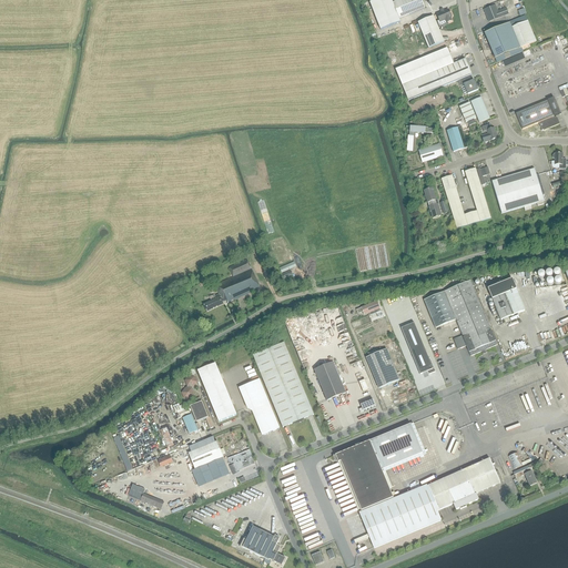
[(421,0),(399,0),(393,3),(391,0),(376,0),(369,3),(381,30),(399,22),(398,18),(425,8),(421,0)]
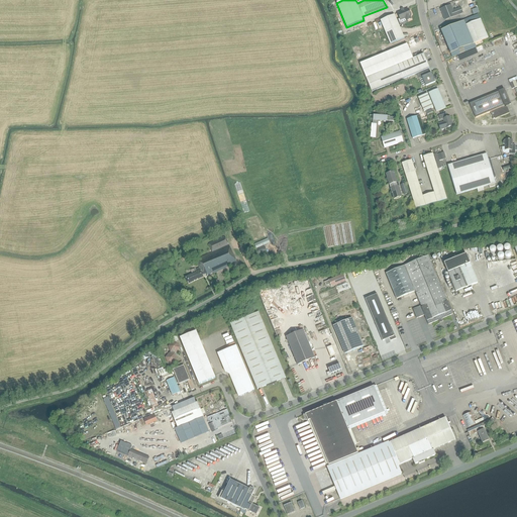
[(462,13),(460,7),(453,10),(450,5),(441,8),(445,20),(462,13)]
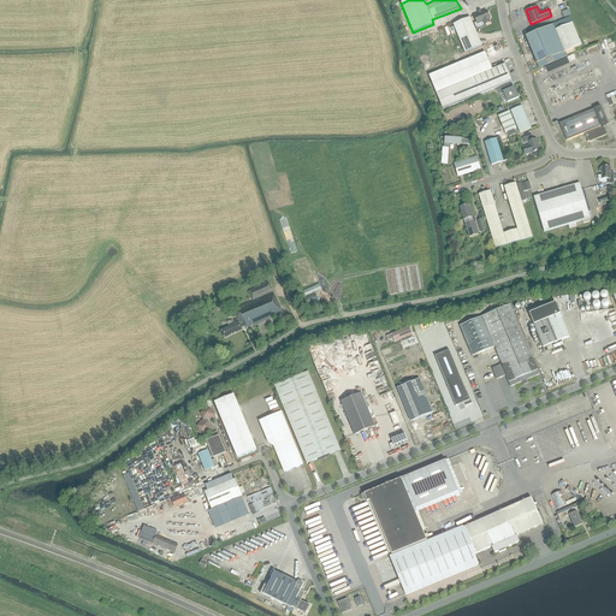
[(490,19),(490,17),(489,15),(487,15),(486,11),(474,16),(477,24),(483,22),(484,25),(490,23),(489,19),(490,19)]
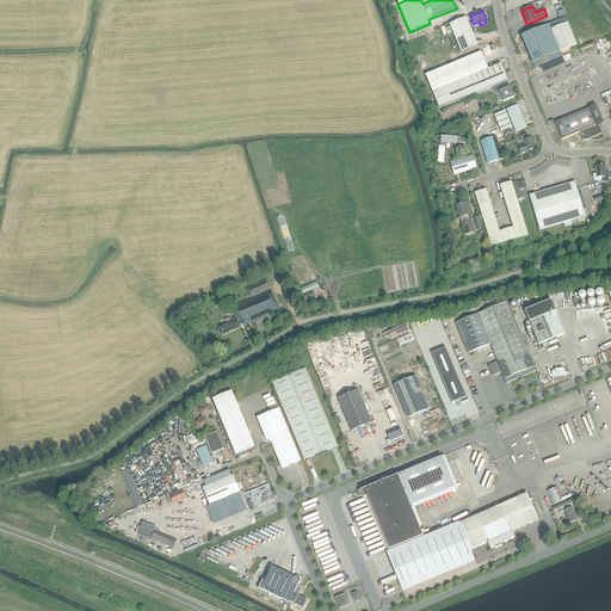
[(461,53),(477,45),(466,17),(444,26),(449,37),(454,35),(461,53)]
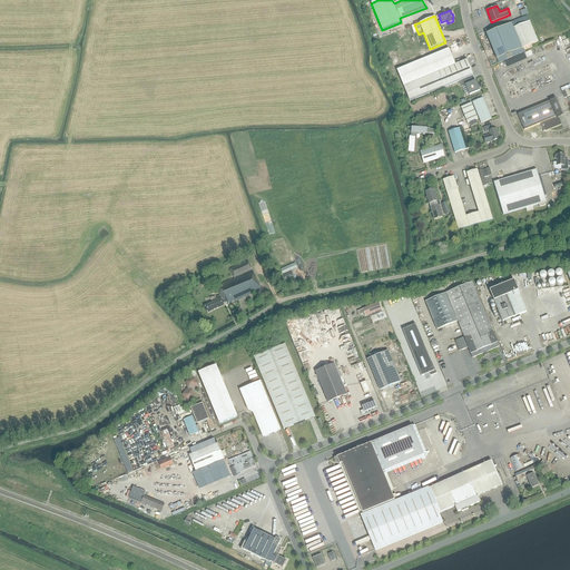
[(529,21),(513,28),(522,48),(538,42),(529,21)]
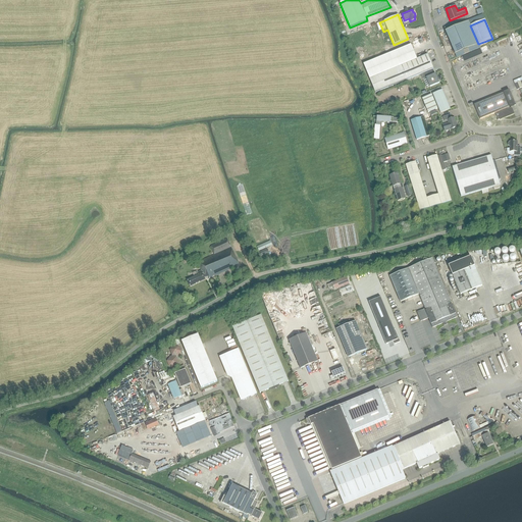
[(478,45),(468,21),(445,32),(455,54),(478,45)]
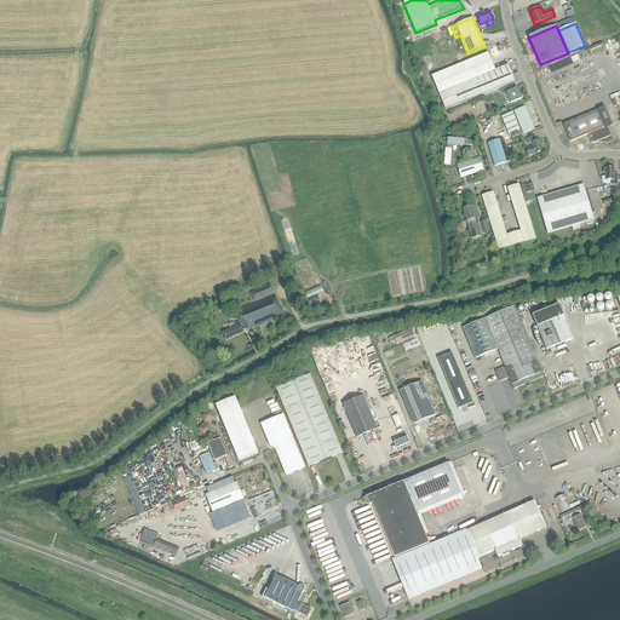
[(504,86),(506,92),(510,103),(522,98),(517,87),(516,89),(514,82),(515,82),(507,65),(495,70),(488,53),(431,76),(446,110),(504,86)]
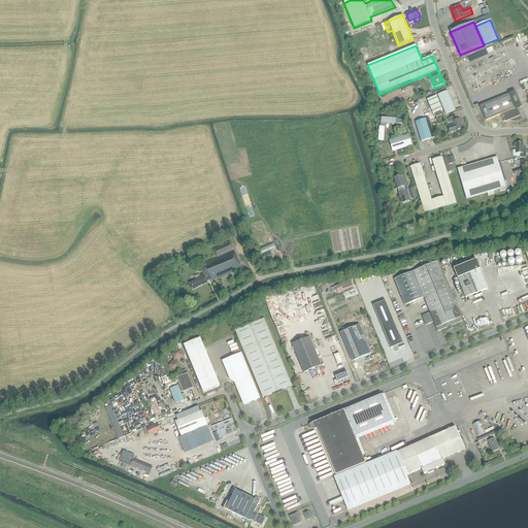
[(465,74),(473,93),(501,81),(494,63),(465,74)]
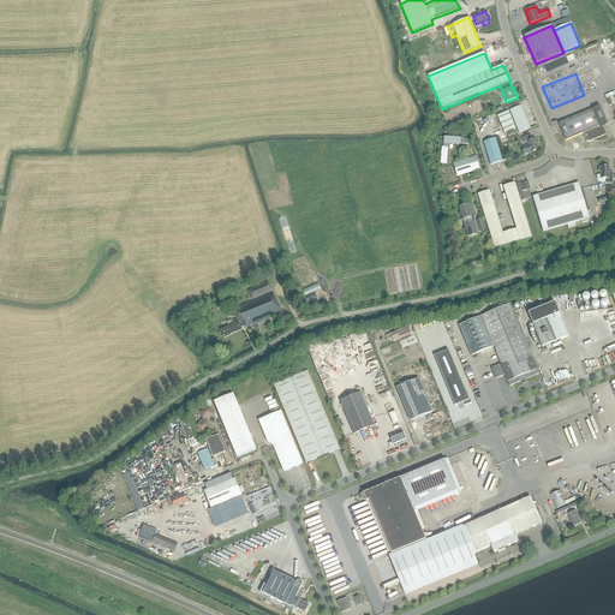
[(530,129),(520,106),(509,111),(519,133),(530,129)]
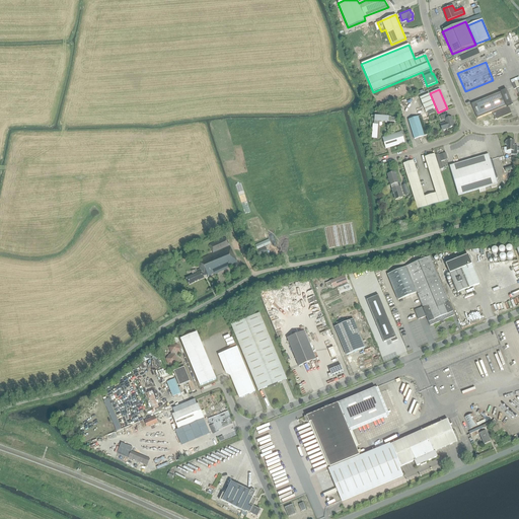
[(471,104),(476,119),(492,113),(495,120),(509,114),(506,106),(512,104),(506,89),(471,104)]
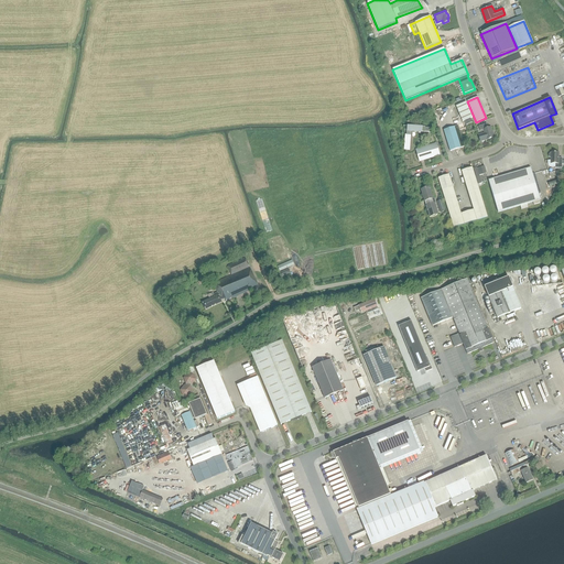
[(466,102),(456,106),(462,121),(464,120),(466,125),(472,122),(470,118),(473,118),(466,102)]
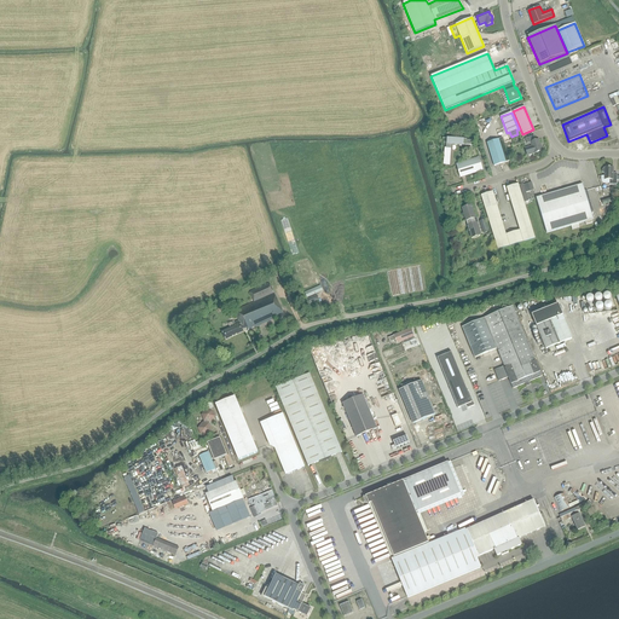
[(525,150),(526,156),(542,151),(539,140),(536,140),(534,136),(525,139),(527,144),(531,143),(532,148),(525,150)]
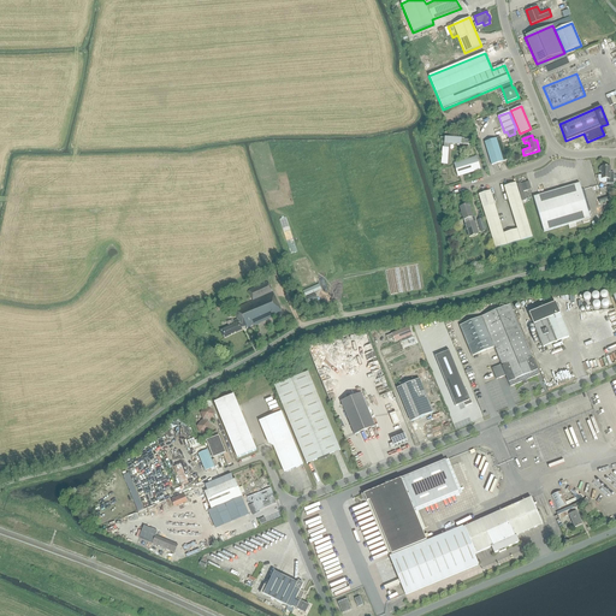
[(491,165),(507,160),(499,137),(484,142),(491,165)]
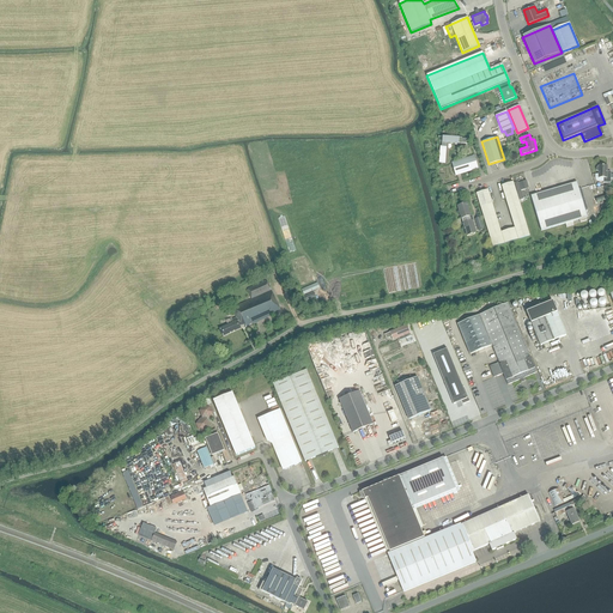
[(469,139),(443,138),(443,143),(442,143),(439,163),(445,163),(447,143),(468,145),(469,139)]
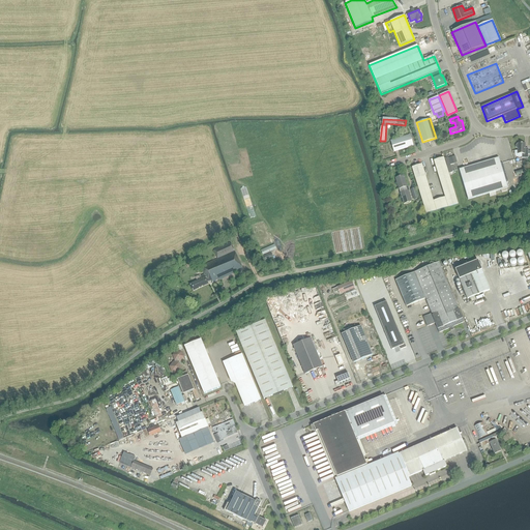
[(394,151),(412,145),(409,136),(391,141),(394,151)]
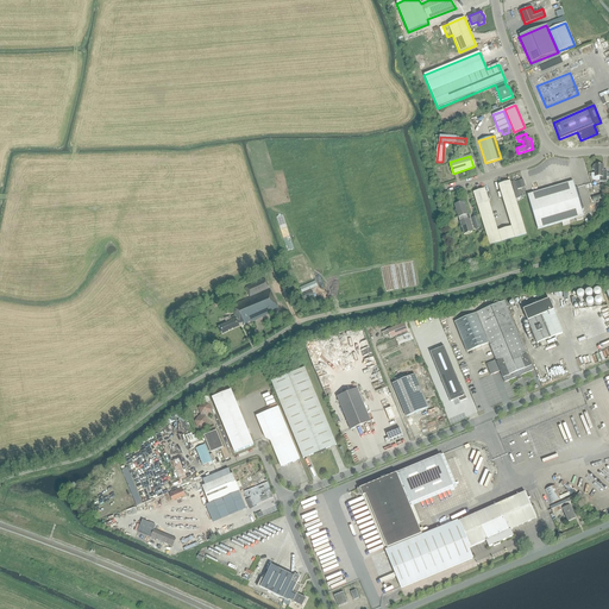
[(595,165),(594,165),(592,167),(592,168),(592,169),(594,170),(595,170),(595,177),(600,177),(600,182),(607,182),(607,173),(603,173),(603,165),(595,165)]
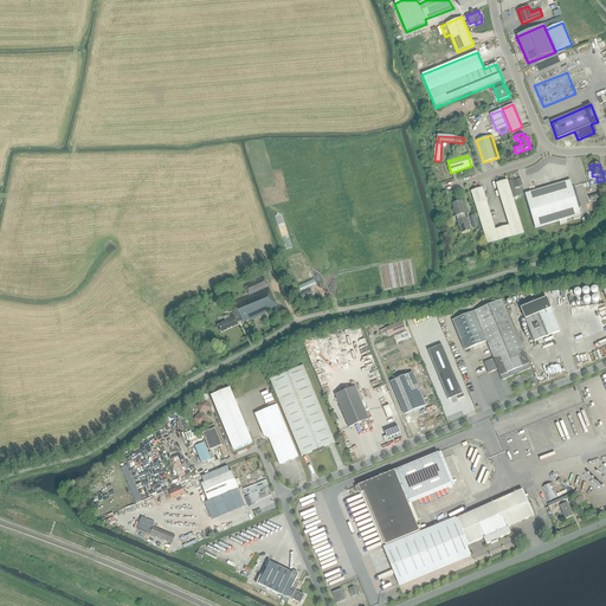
[(521,179),(513,181),(515,188),(522,186),(521,179)]
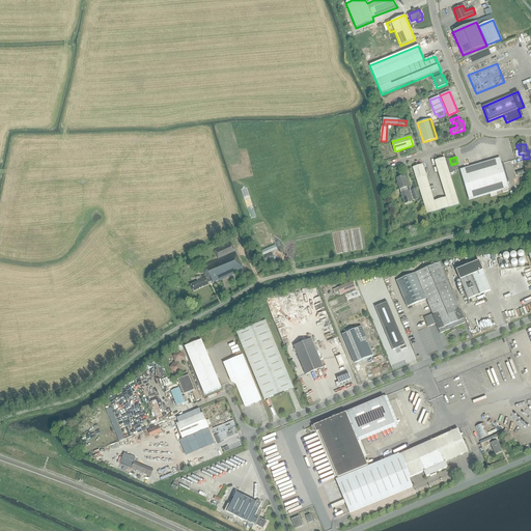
[(435,161),(436,166),(446,163),(444,158),(435,161)]
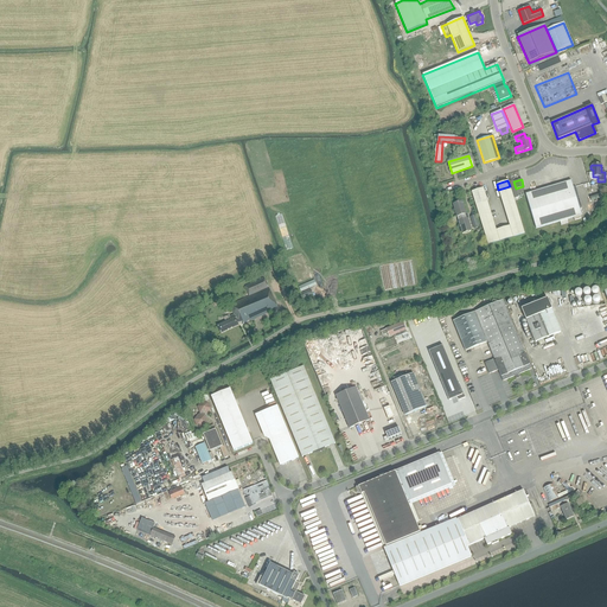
[(525,195),(536,229),(581,215),(572,180),(525,195)]
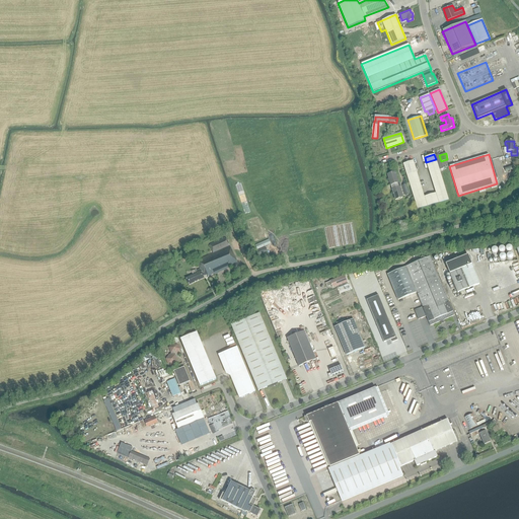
[(428,167),(437,164),(436,159),(426,162),(428,167)]
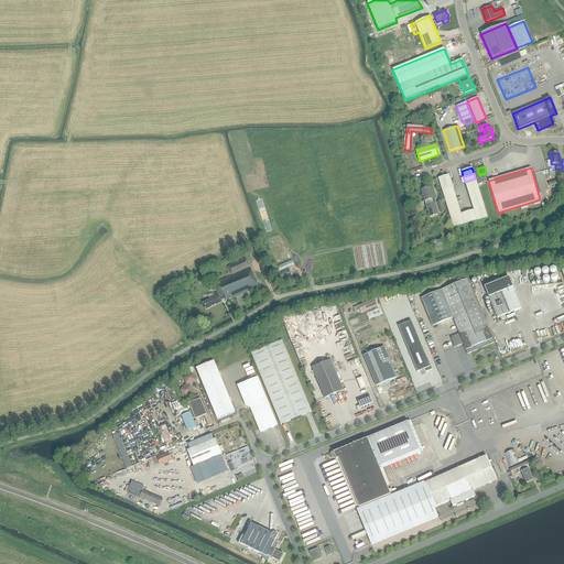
[(451,181),(448,175),(438,179),(440,184),(451,181)]
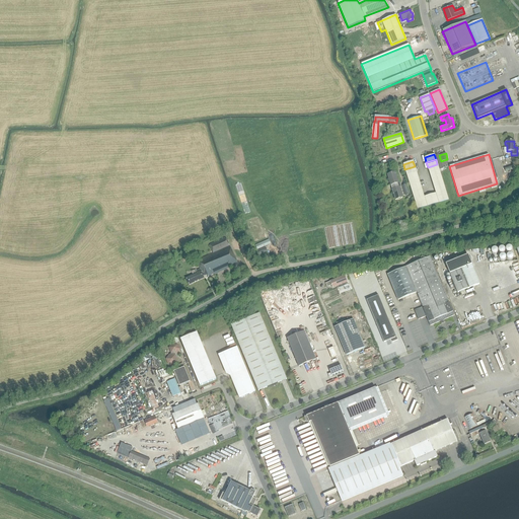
[(428,167),(429,172),(439,169),(437,164),(428,167)]
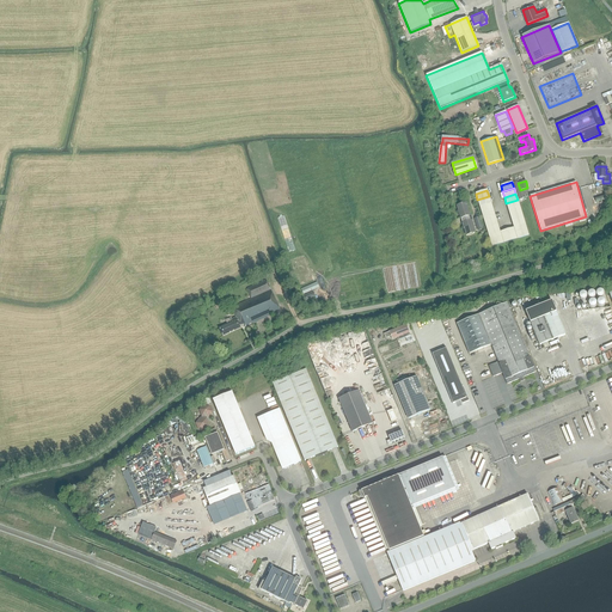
[(490,202),(489,196),(477,200),(479,206),(490,202)]
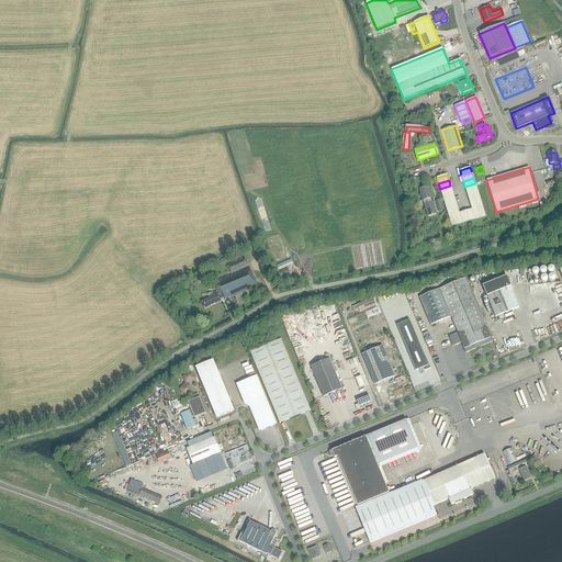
[(467,192),(478,189),(475,183),(464,187),(467,192)]
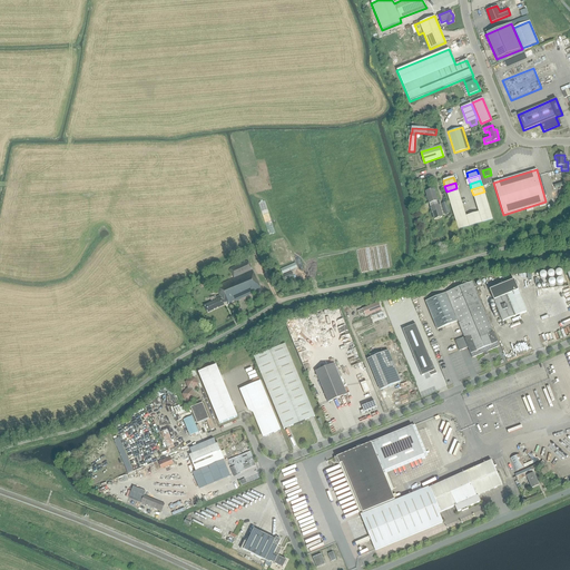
[(459,194),(457,188),(446,192),(448,197),(459,194)]
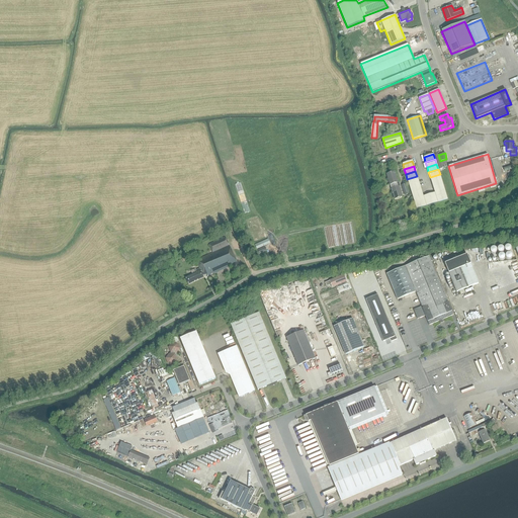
[(402,197),(399,187),(394,172),(386,174),(395,199),(402,197)]
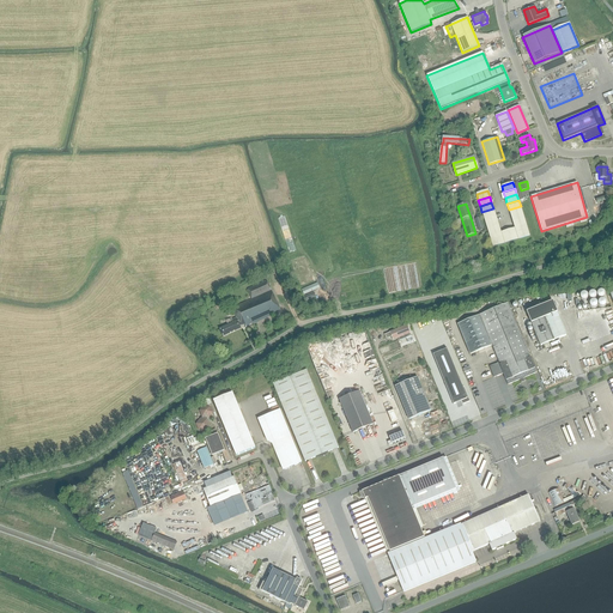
[(509,210),(511,216),(522,212),(521,206),(509,210)]
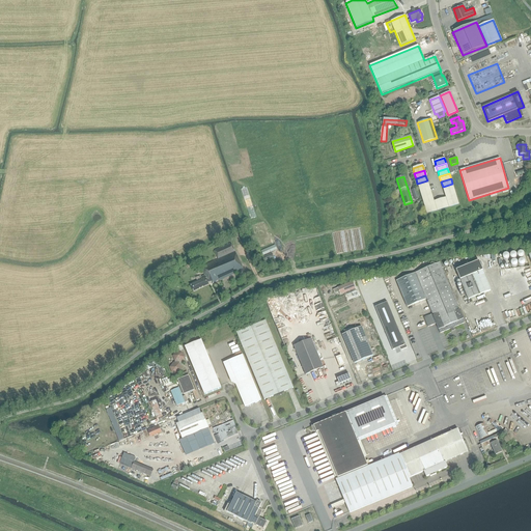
[(428,186),(427,180),(417,184),(419,189),(428,186)]
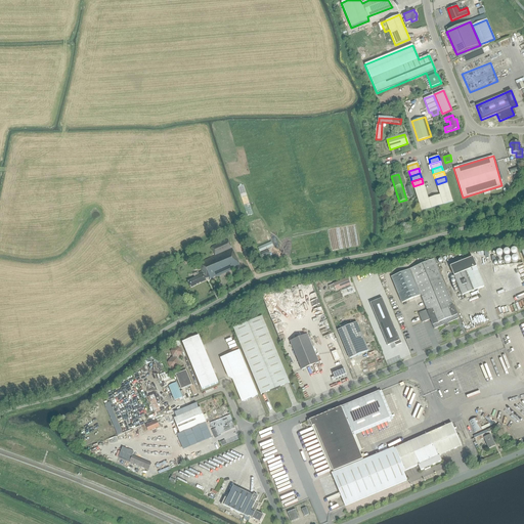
[(438,189),(448,186),(446,181),(437,184),(438,189)]
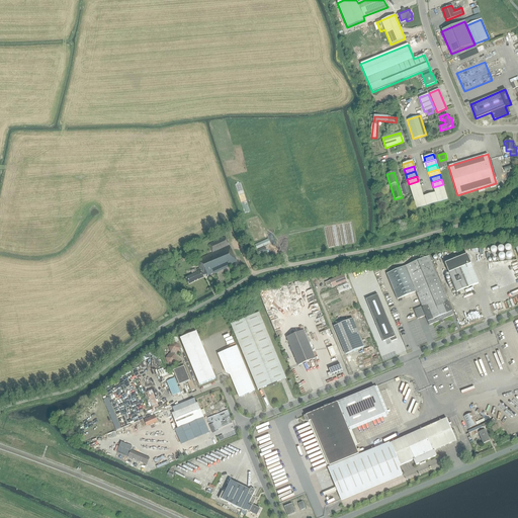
[(420,186),(418,181),(409,184),(410,189),(420,186)]
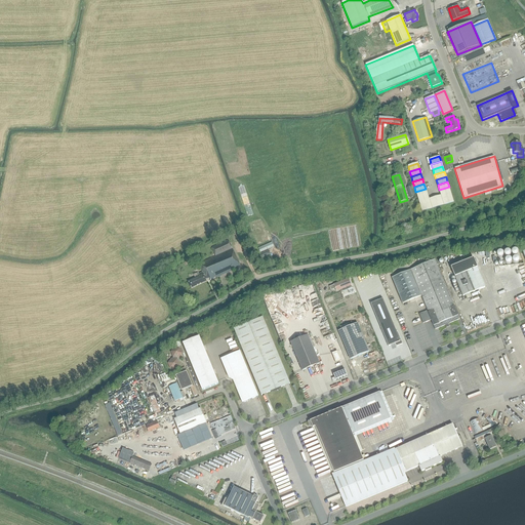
[(439,190),(441,195),(450,192),(449,187),(439,190)]
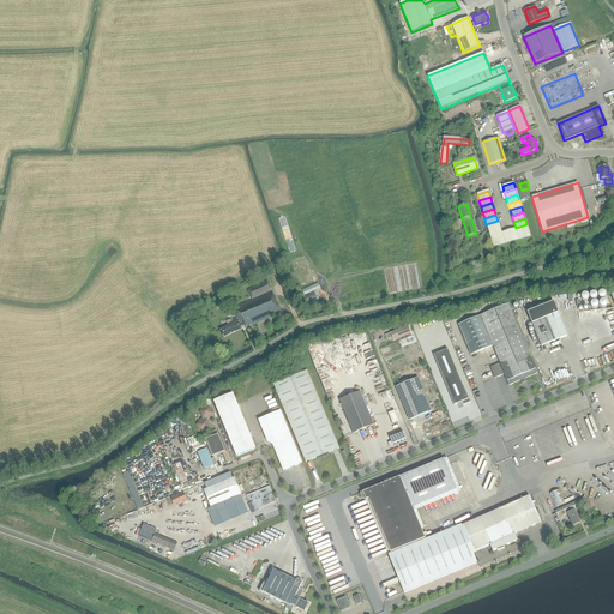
[(500,227),(498,221),(486,224),(488,230),(500,227)]
